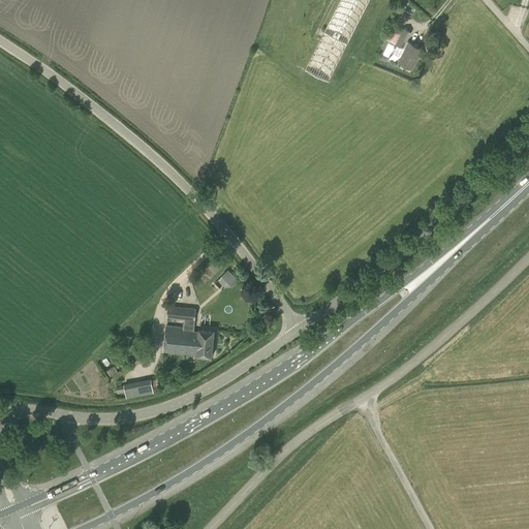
[(370,0),(338,0),(304,69),(329,82),(370,0)]
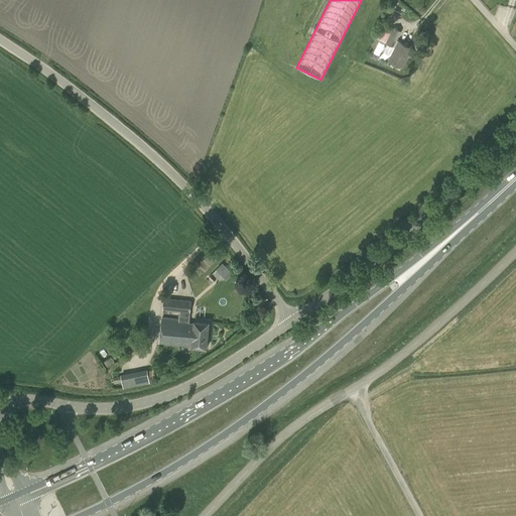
[(392,27),(385,42),(393,46),(401,31),(392,27)]
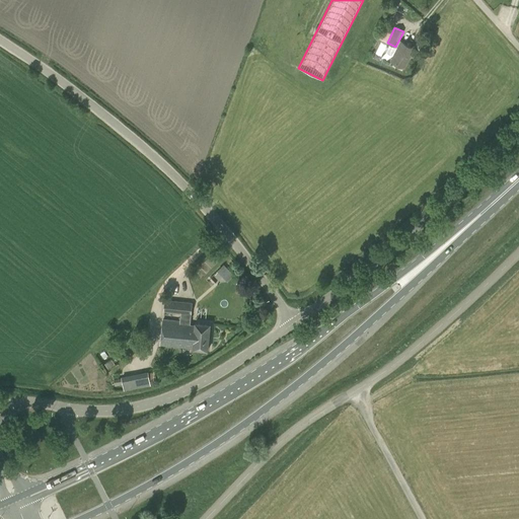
[(391,61),(403,68),(414,48),(401,42),(391,61)]
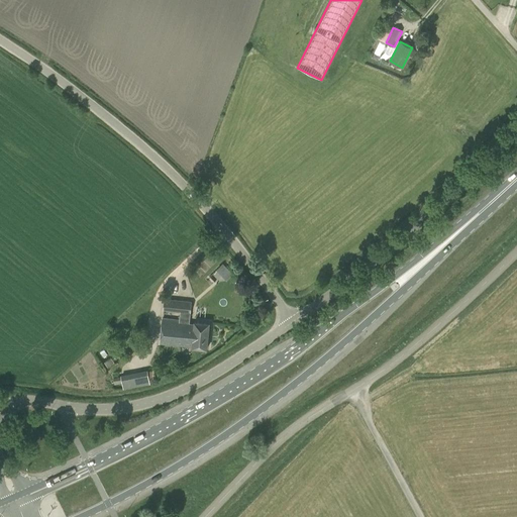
[(219,286),(232,273),(223,263),(209,276),(219,286)]
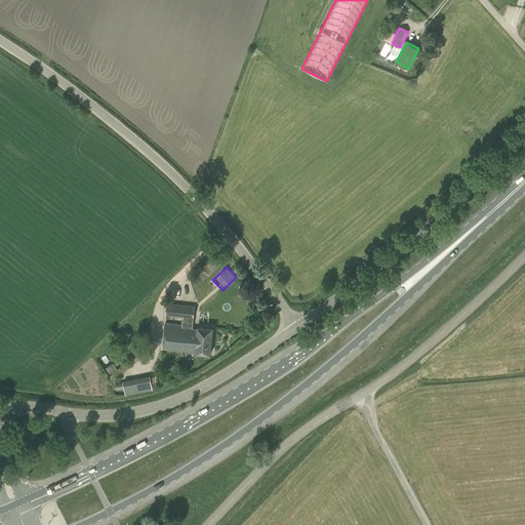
[(165,322),(163,336),(186,338),(186,341),(196,342),(196,338),(211,339),(212,327),(197,326),(193,325),(193,319),(194,319),(195,306),(169,303),(167,303),(165,316),(183,317),(182,324),(165,322)]
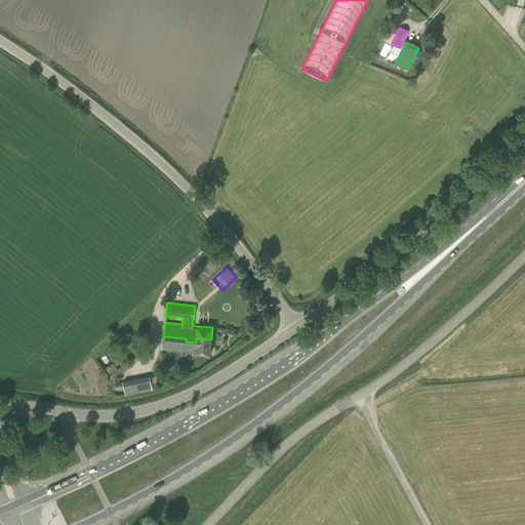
[(186,338),(163,336),(162,350),(195,353),(210,354),(211,339),(196,338),(196,342),(186,341),(186,338)]
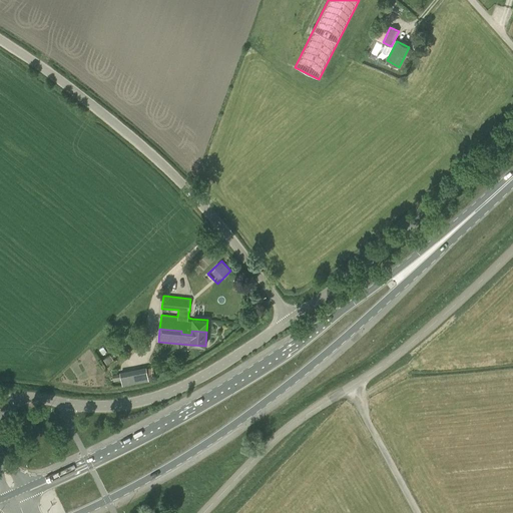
[(113,360),(110,355),(104,359),(107,364),(113,360)]
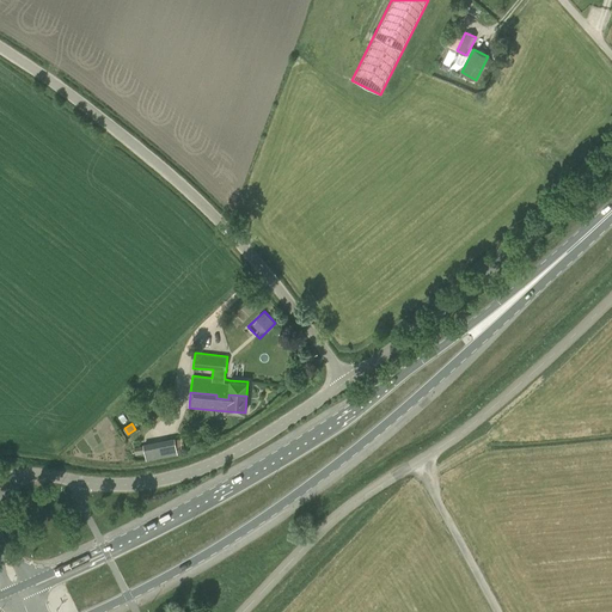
[(173,440),(144,446),(146,460),(176,454),(173,440)]
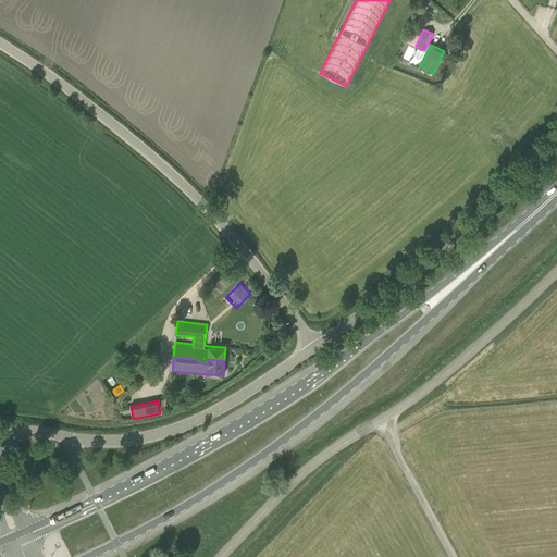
All buildings are outlined.
